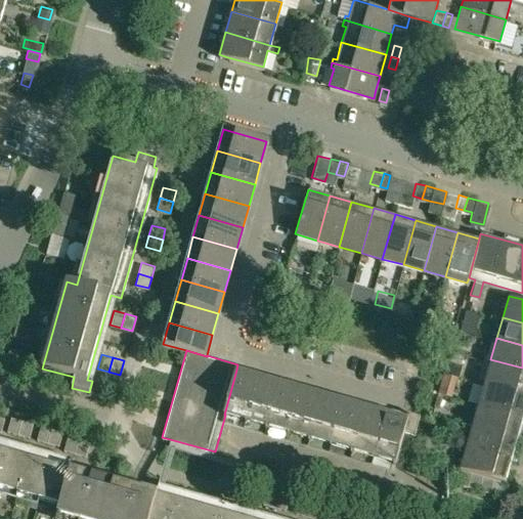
[(522,368),(490,359),(484,380),(522,390),(522,368)]
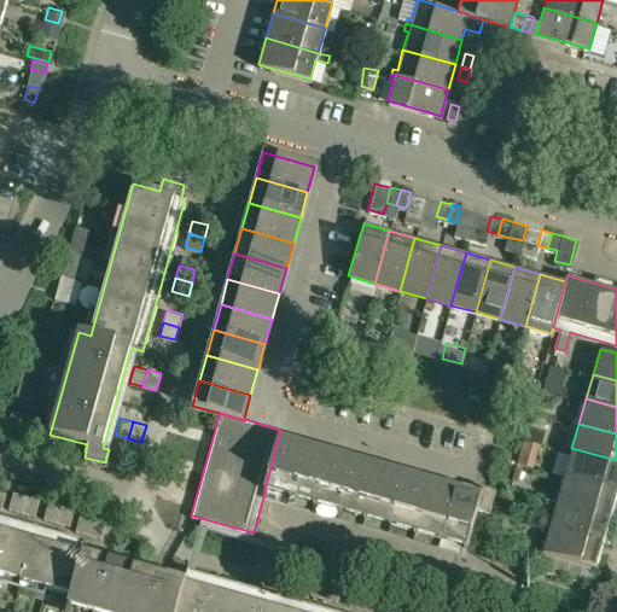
[(265,489),(266,489),(269,490),(278,493),(291,496),(307,444),(294,439),(279,436),(265,489)]
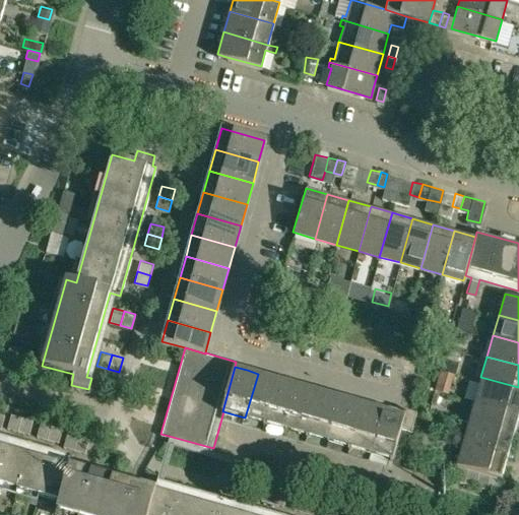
[(448,391),(453,372),(440,368),(434,387),(448,391)]
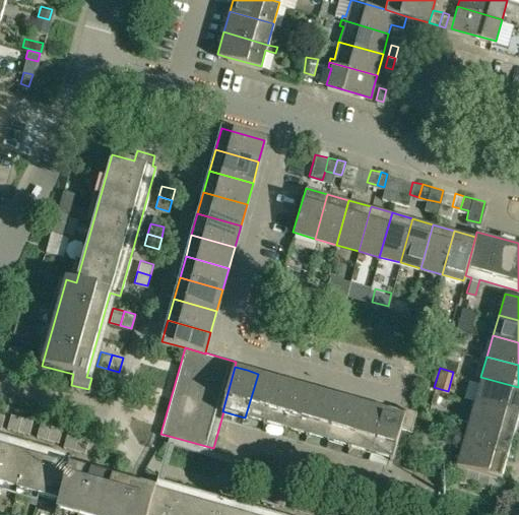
[(245,417),(266,424),(278,379),(258,374),(245,417)]
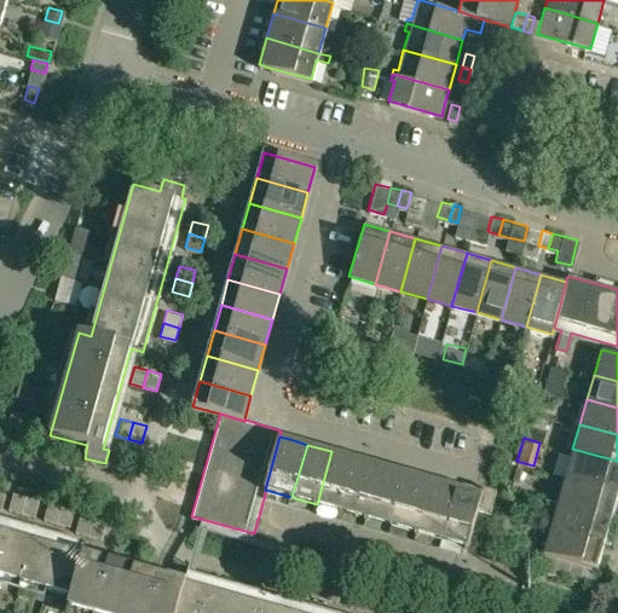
[(617,461),(572,449),(565,475),(617,490),(617,485),(617,461)]
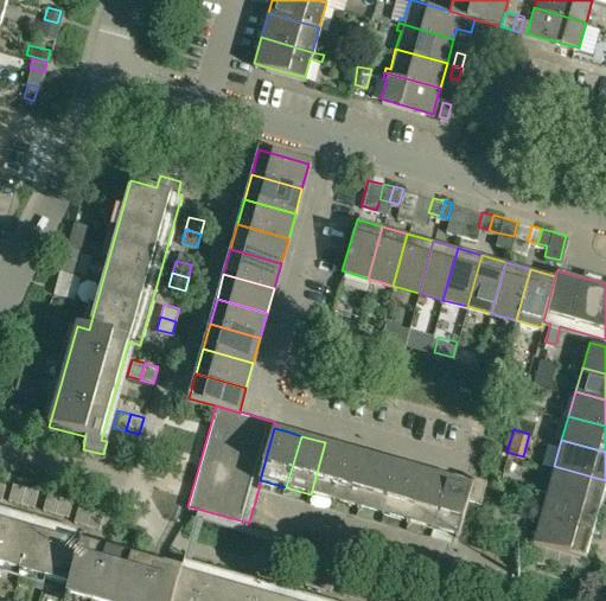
[(311,494),(335,502),(349,449),(325,442),(311,494)]
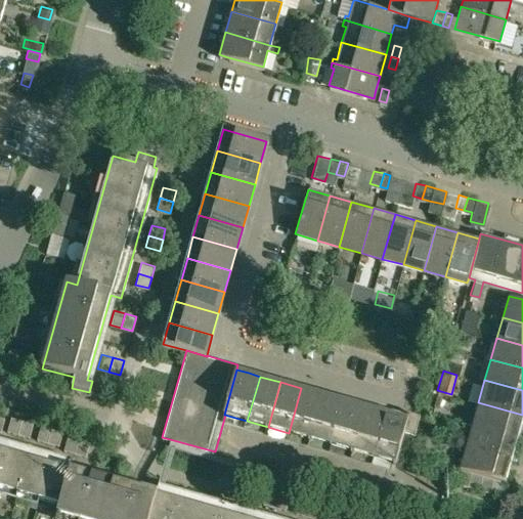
[(289,433),(309,438),(322,394),(301,388),(289,433)]
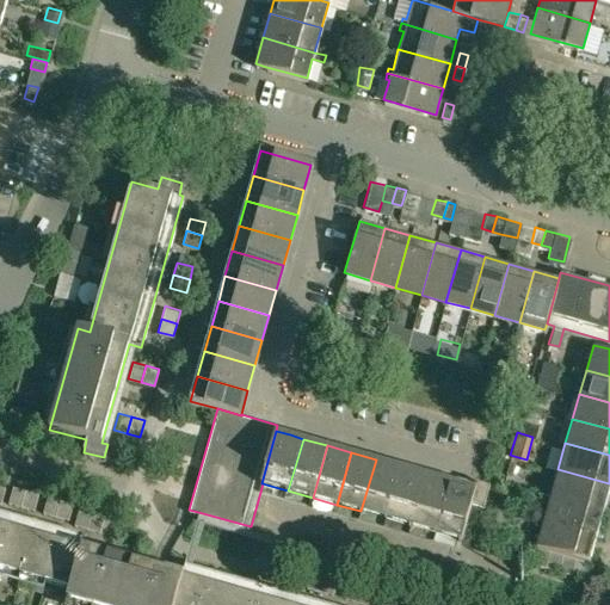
[(361,511),(386,518),(400,467),(376,460),(361,511)]
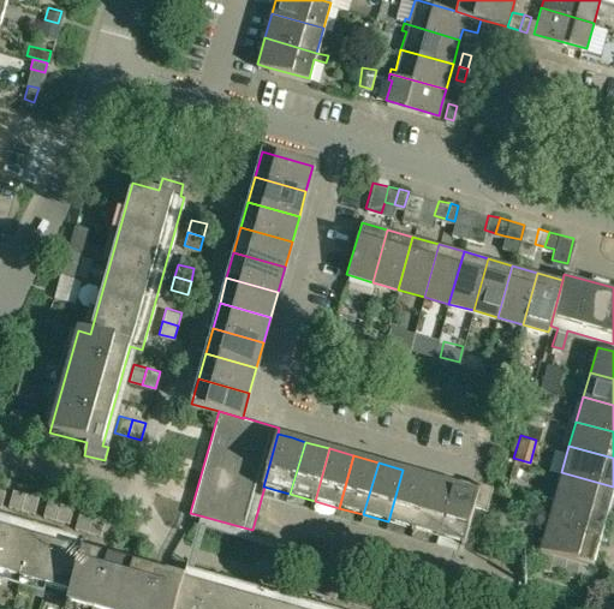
[(388,521),(412,529),(427,476),(403,470),(388,521)]
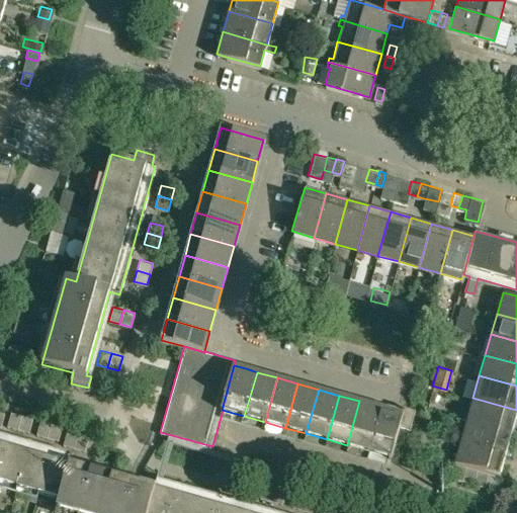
[(472,398),(466,418),(510,430),(516,410),(472,398)]
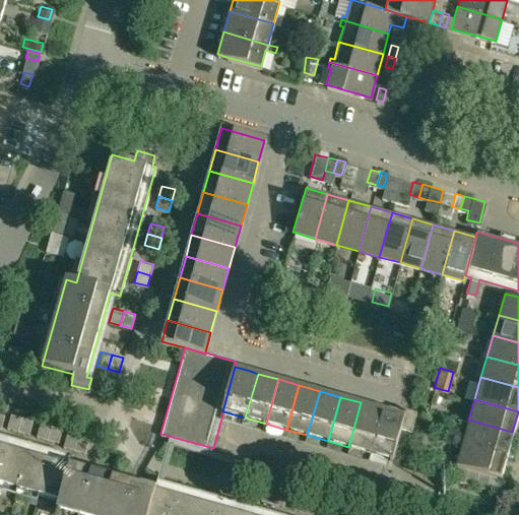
[(348,447),(369,452),(382,408),(361,402),(348,447)]
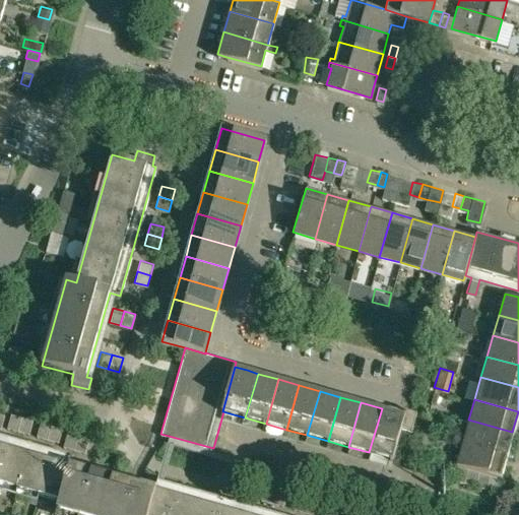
[(391,458),(400,427),(410,430),(415,411),(408,409),(404,408),(403,411),(402,414),(389,410),(382,408),(369,452),(377,455),(391,458)]
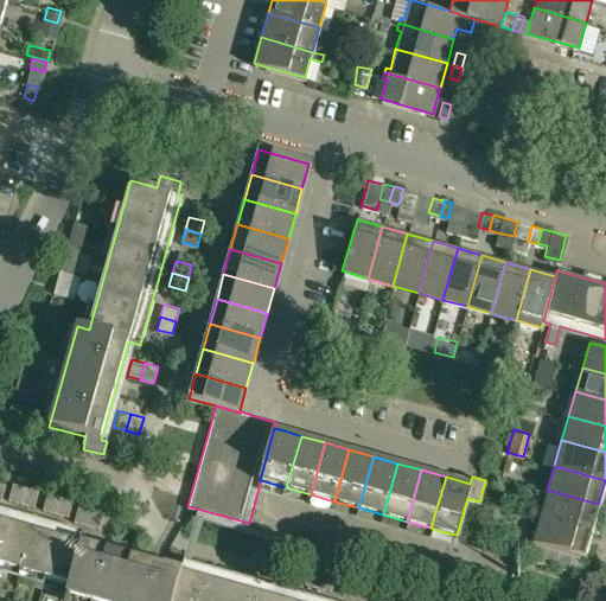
[(25,485),(12,481),(8,497),(20,500),(25,485)]
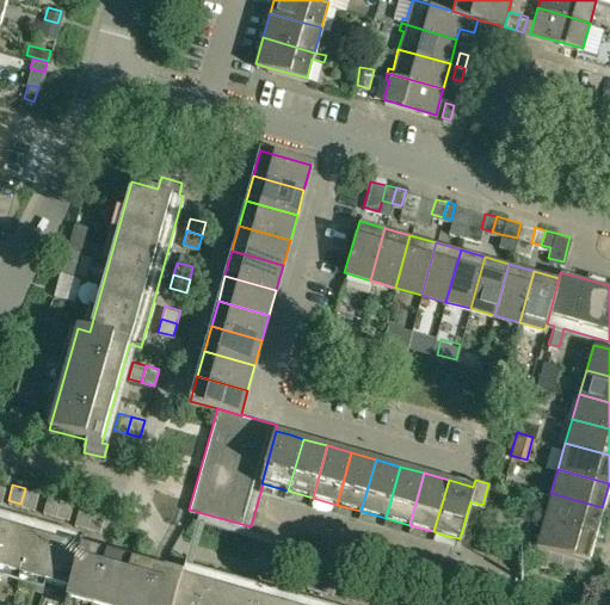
[(38,492),(25,488),(20,504),(34,508),(38,492)]
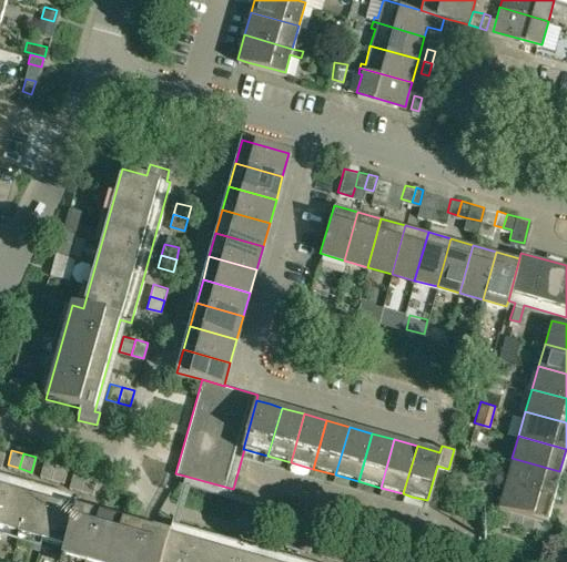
[(512,458),(505,482),(553,496),(559,471),(512,458)]
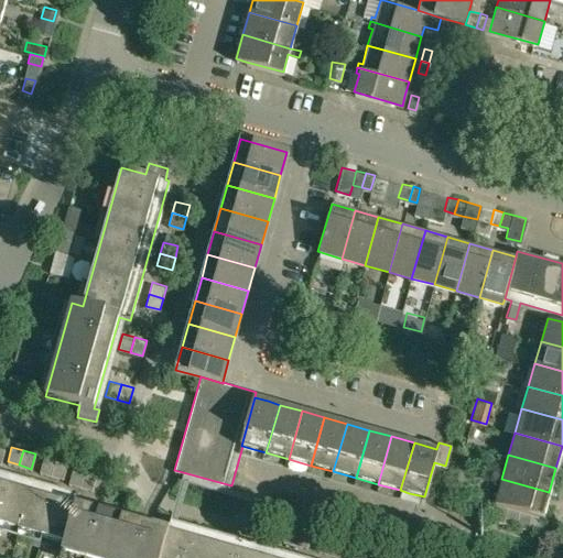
[(55,459),(43,456),(39,471),(51,474),(55,459)]
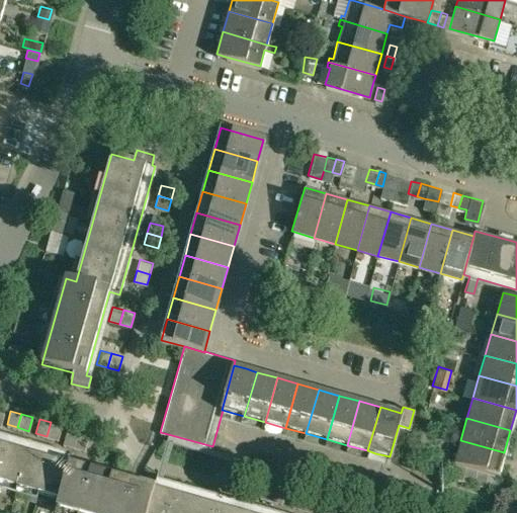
[(58,439),(62,425),(51,422),(47,436),(58,439)]
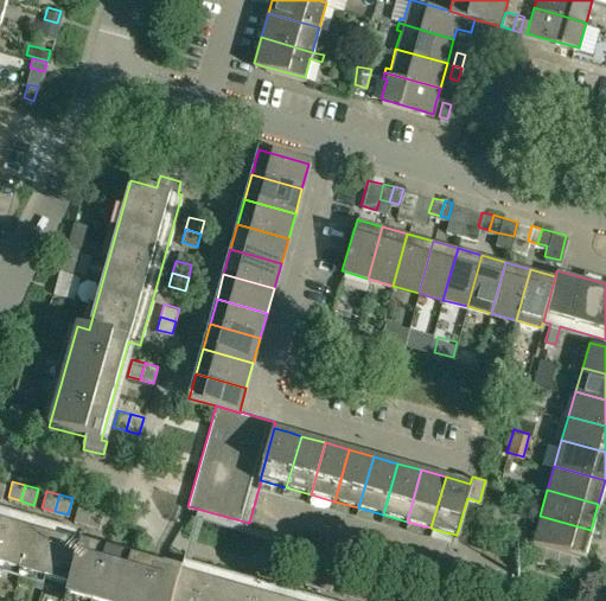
[(90,506),(78,503),(72,519),(87,523),(90,506)]
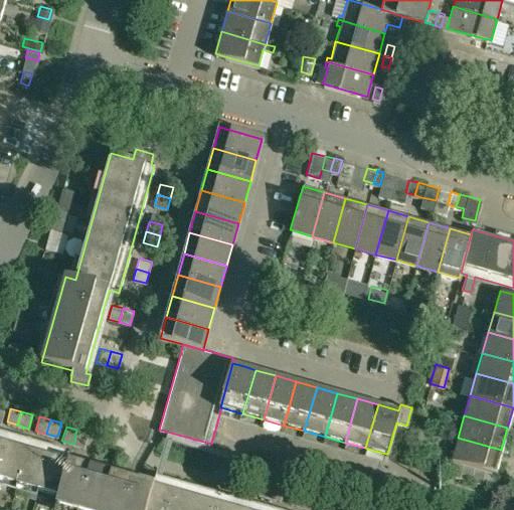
[(84,447),(88,434),(76,430),(73,444),(84,447)]
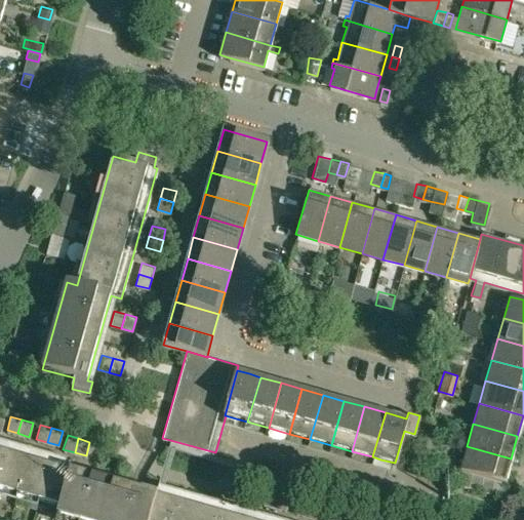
[(427,450),(436,453),(440,441),(430,438),(427,450)]
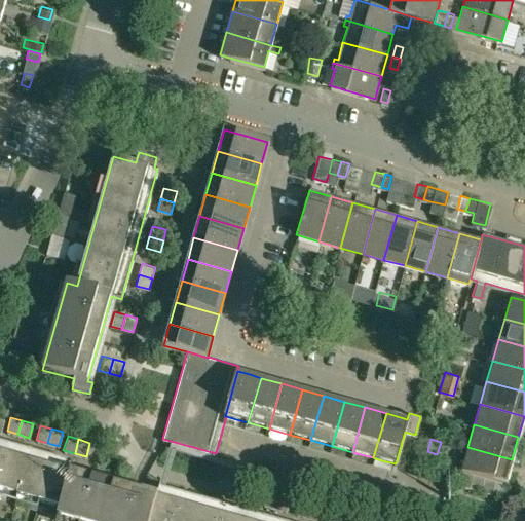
[(287,520),(158,485),(156,494),(70,471),(72,461),(0,441),(0,487),(60,505),(57,516),(77,520),(287,520)]
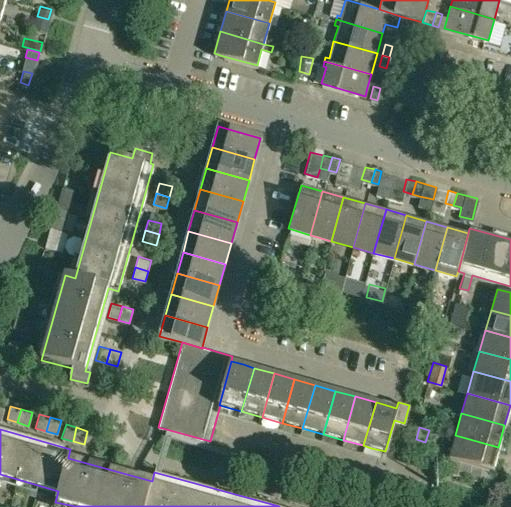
[(455,435),(449,457),(459,460),(470,463),(481,466),(492,469),(498,447),(455,435)]
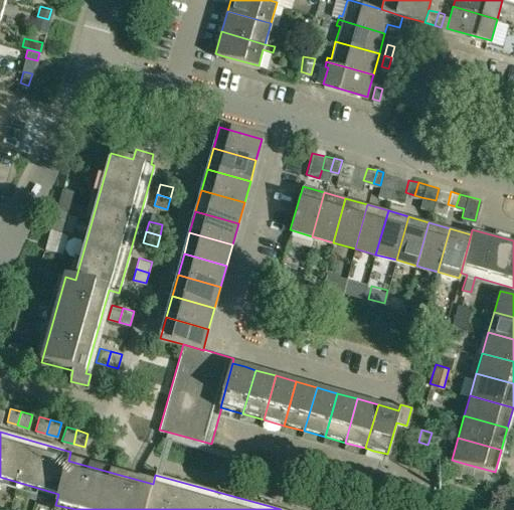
[(445,472),(448,462),(438,459),(435,469),(445,472)]
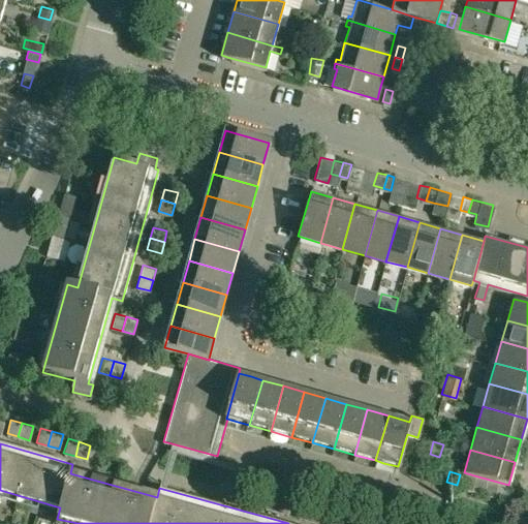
[(464,472),(460,486),(471,489),(474,475),(464,472)]
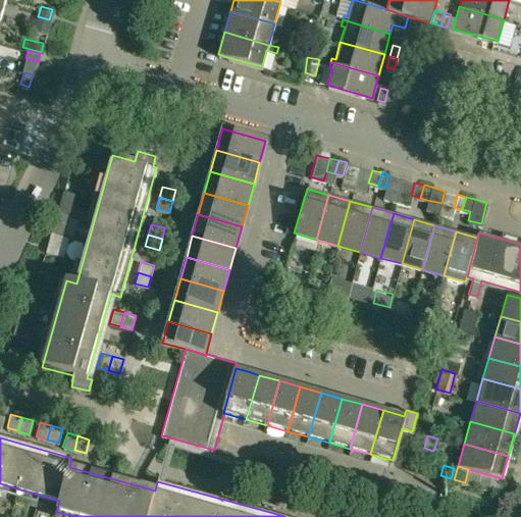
[(465,482),(475,485),(479,472),(468,469),(465,482)]
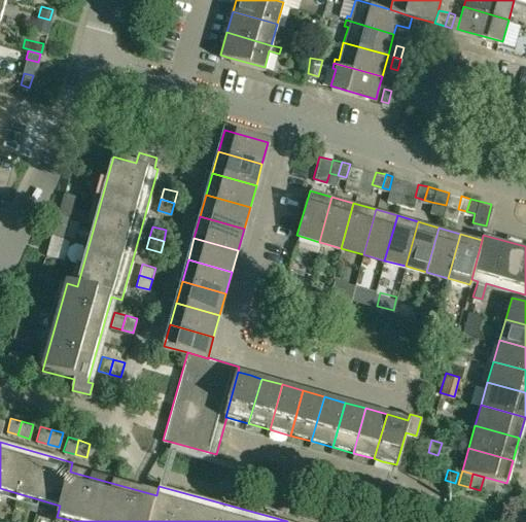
[(480,490),(491,493),(495,480),(484,477),(480,490)]
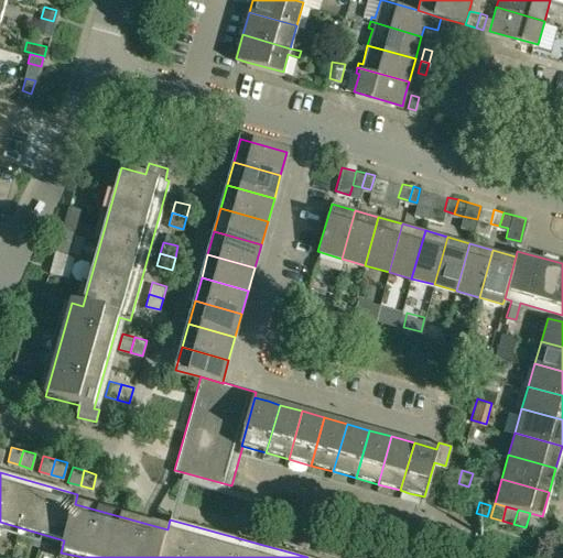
[(538,531),(542,516),(530,513),(526,527),(538,531)]
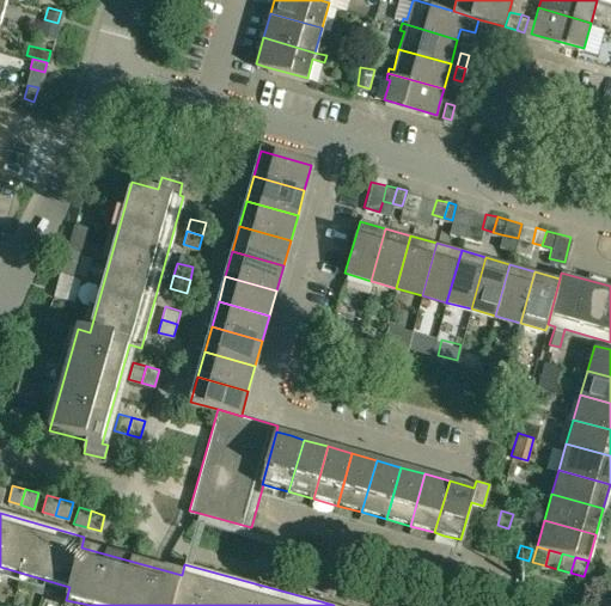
[(311,569),(310,575),(306,586),(319,589),(324,574),(311,569)]
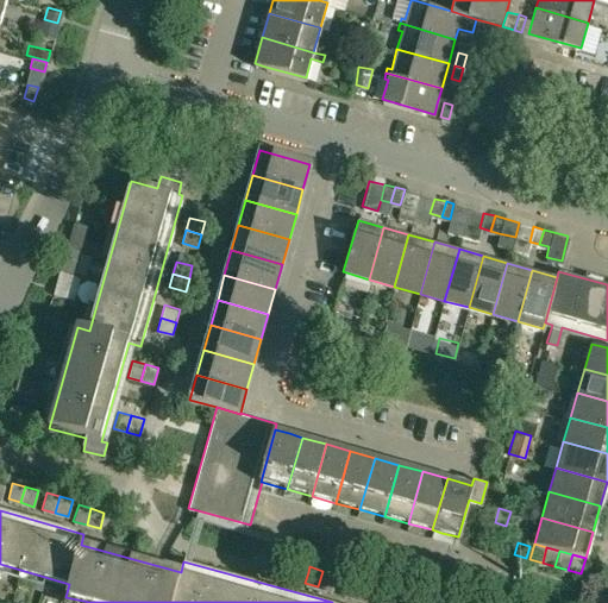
[(334,575),(323,571),(318,586),(331,590),(334,575)]
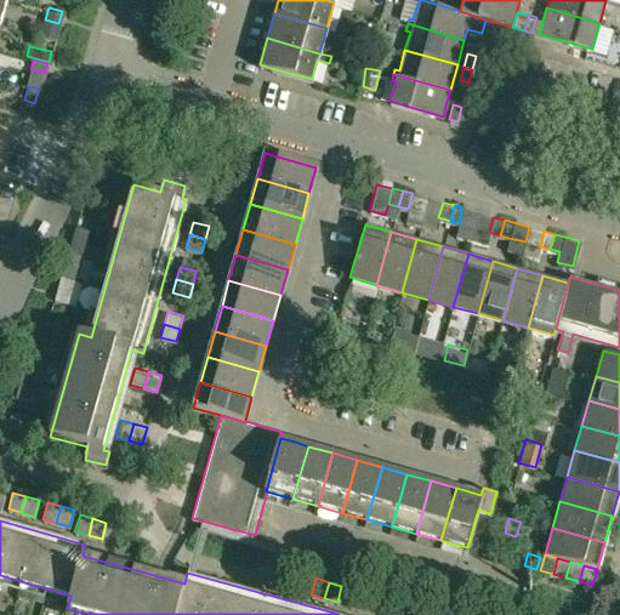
[(367,592),(356,588),(350,605),(363,609),(367,592)]
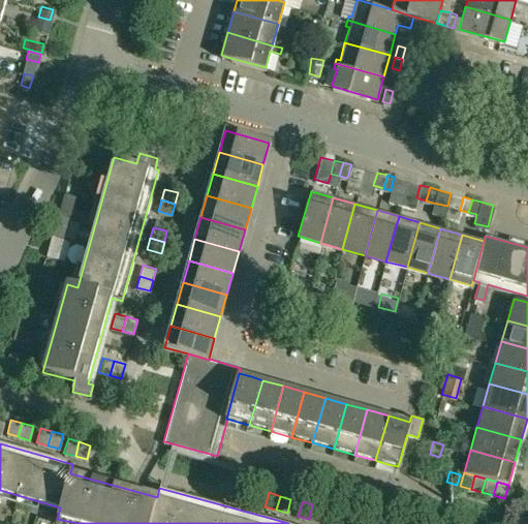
[(323,509),(312,504),(309,519),(320,522),(323,509)]
